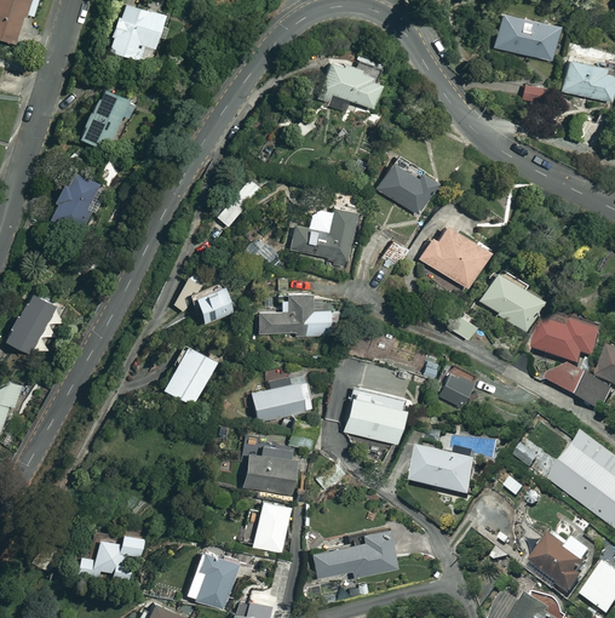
[(39,0),(0,0),(0,38),(15,43),(22,13),(35,17),(39,0)]
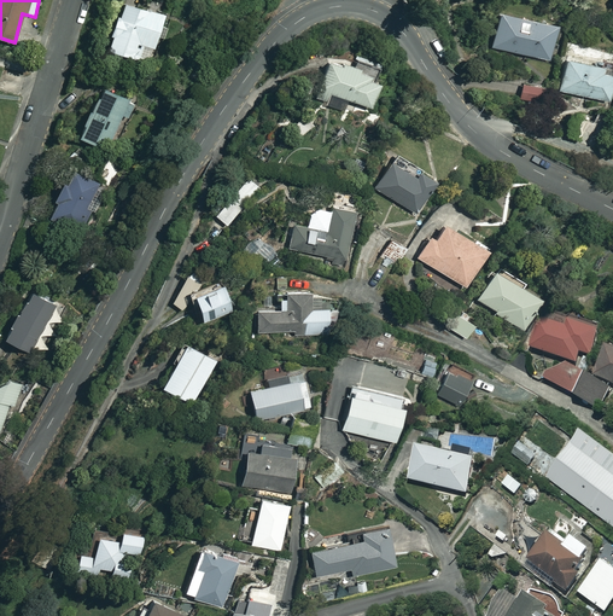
[(168,16),(118,3),(105,52),(142,62),(147,47),(158,51),(168,16)]
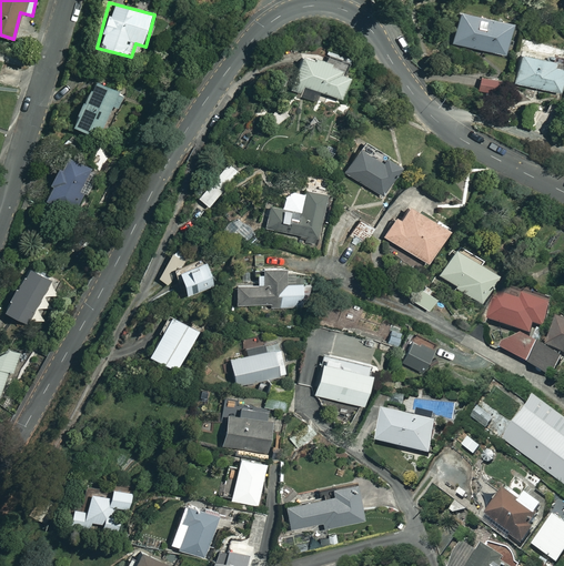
[(515,24),(461,13),(454,46),(509,57),(515,24)]
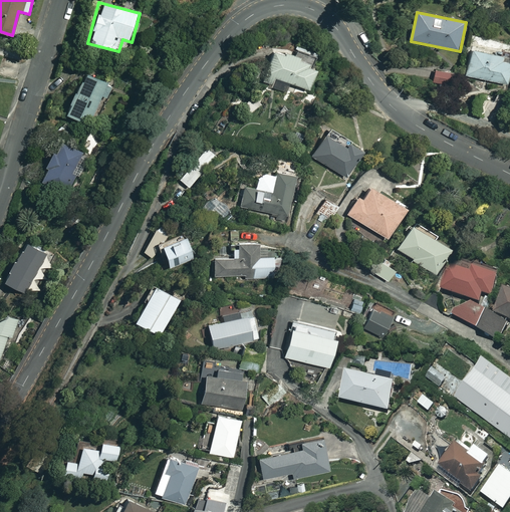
[(306,66),(307,64),(294,59),(296,54),(274,47),(262,81),(273,85),(275,78),(311,90),(318,70),(306,66)]
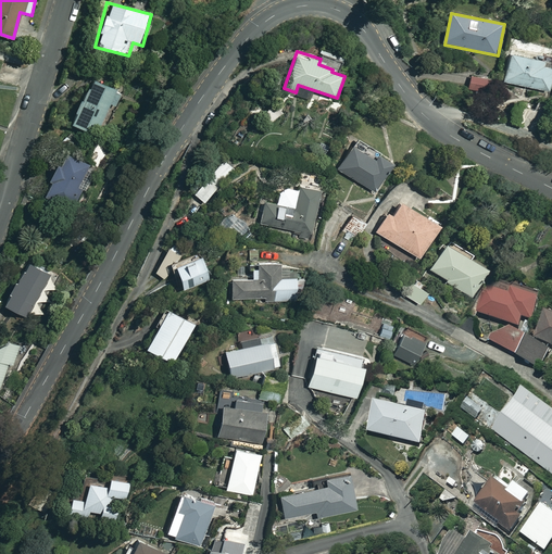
[(551,62),(510,54),(504,83),(551,92),(551,62)]
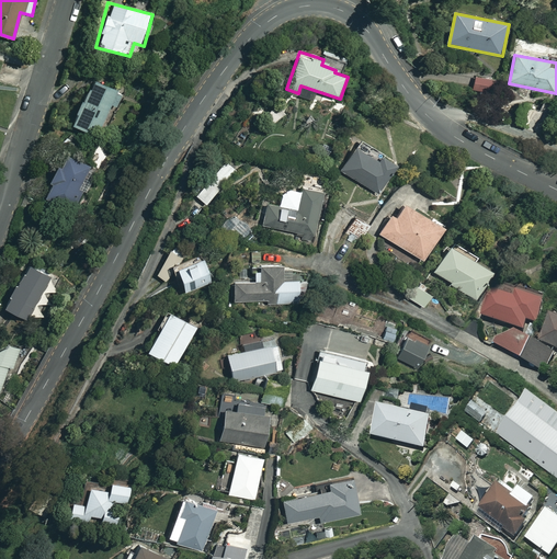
[(502,79),(478,73),(473,99),(498,103),(502,79)]
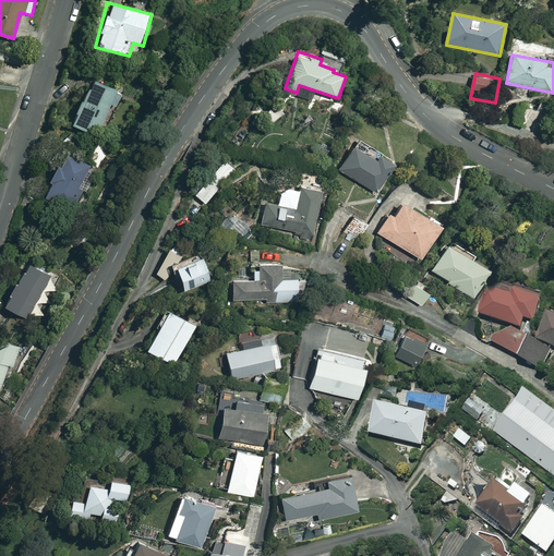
[(124,95),(89,79),(69,123),(98,136),(112,105),(119,108),(124,95)]
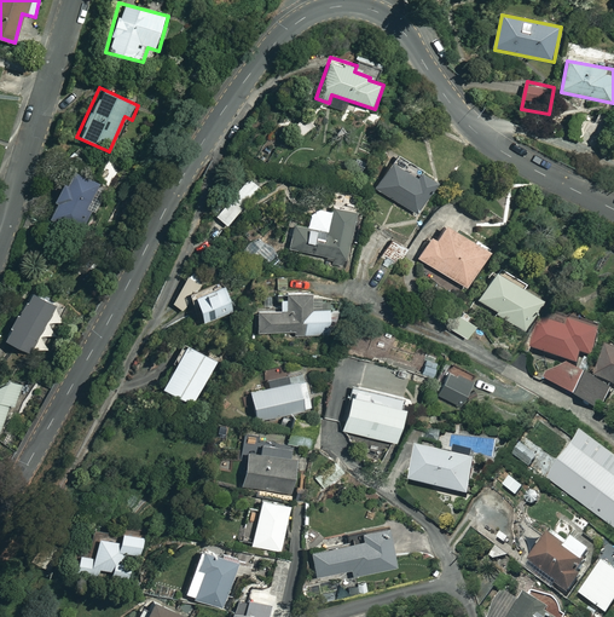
[(316,126),(305,115),(290,128),(301,140),(316,126)]
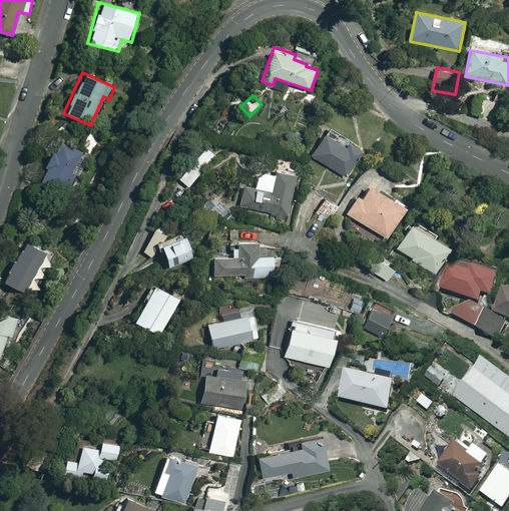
[(506,99),(496,95),(490,112),(501,116),(506,99)]
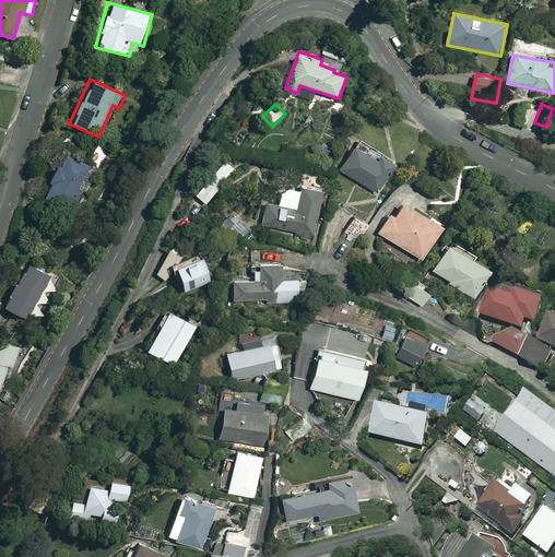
[(531,108),(516,105),(511,126),(527,128),(531,108)]
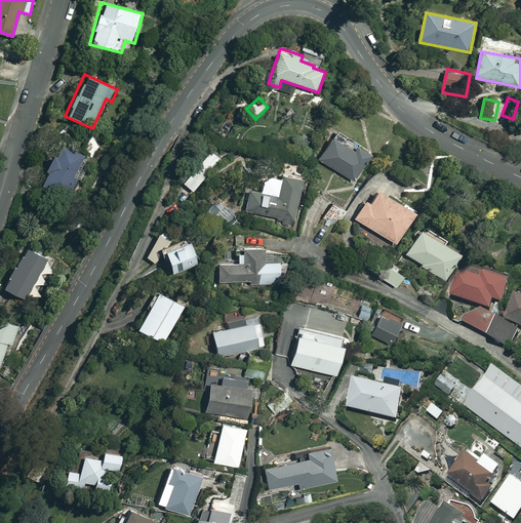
[(353,151),(332,138),(319,161),(355,182),(371,155),(356,146),(353,151)]
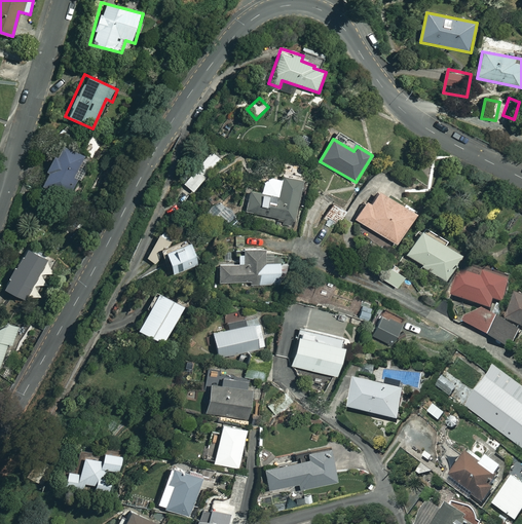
[(91,160),(61,145),(56,155),(51,154),(43,172),(46,174),(40,185),(71,200),(80,182),(84,183),(89,173),(85,171),(91,160)]
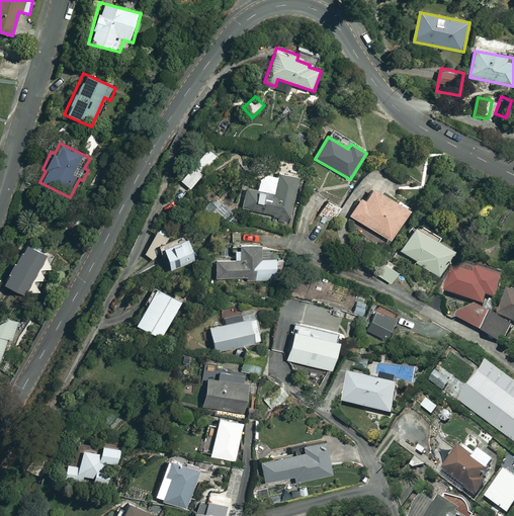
[(222,159),(209,149),(182,182),(194,191),(222,159)]
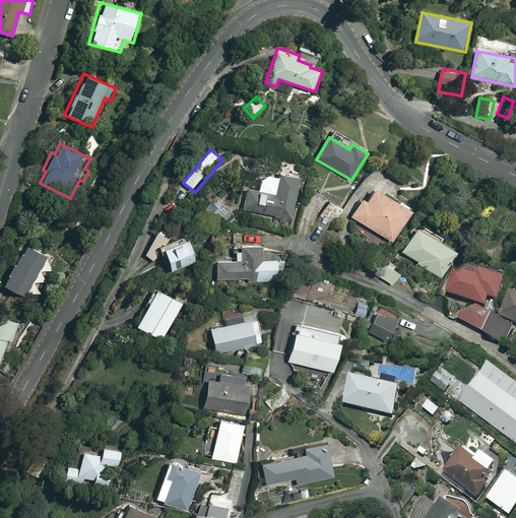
[(279,178),(261,175),(258,188),(247,186),(243,213),(291,220),(298,176),(280,173),(279,178)]
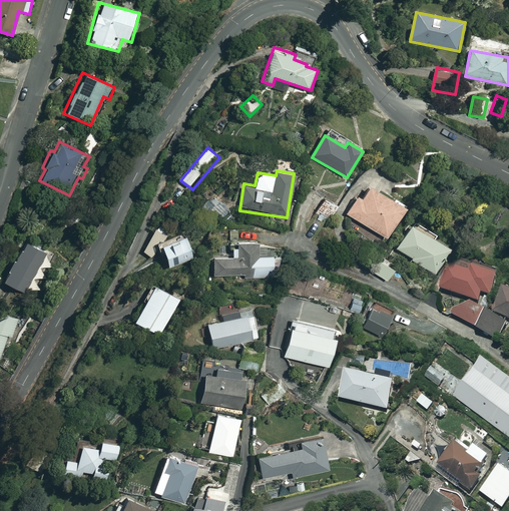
[(387,238),(407,205),(397,200),(396,202),(368,186),(361,198),(357,196),(346,214),(387,238)]
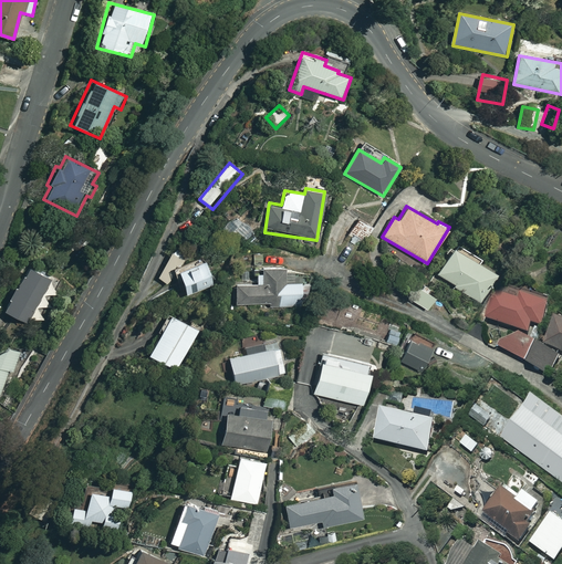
[(374,228),(360,220),(352,236),(365,243),(374,228)]
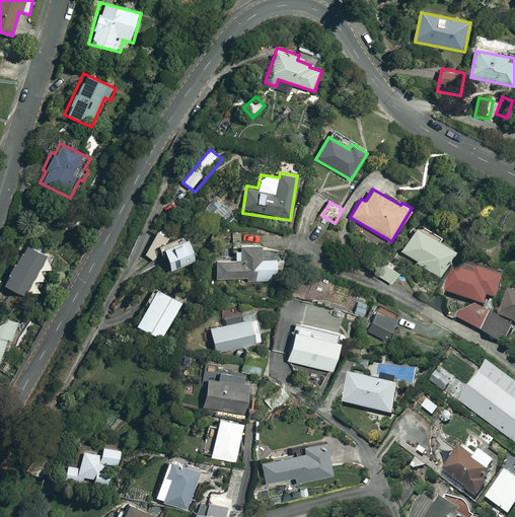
[(233,212),(222,204),(216,213),(227,221),(233,212)]
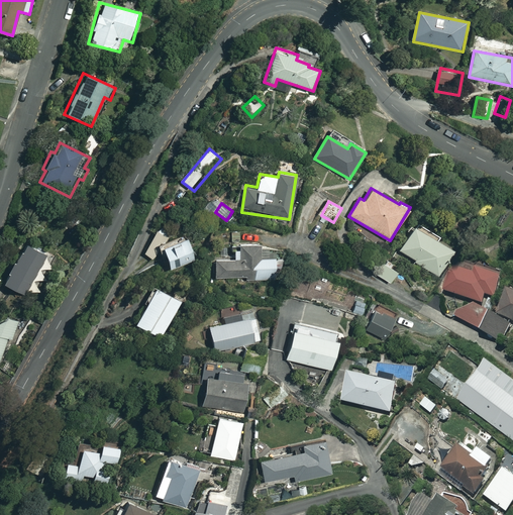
[(418,222),(399,250),(424,268),(422,271),(435,280),(452,252),(437,242),(440,237),(418,222)]
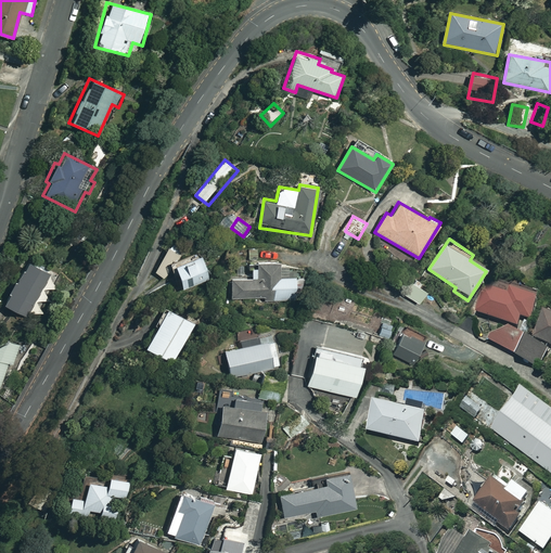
[(210,281),(202,256),(173,266),(181,291),(210,281)]
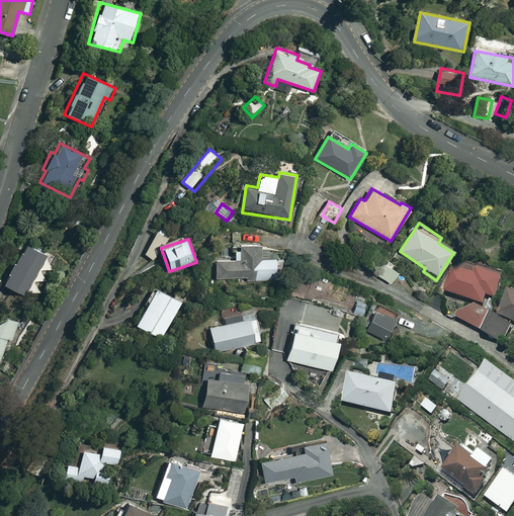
[(61,262),(22,244),(4,283),(43,301),(61,262)]
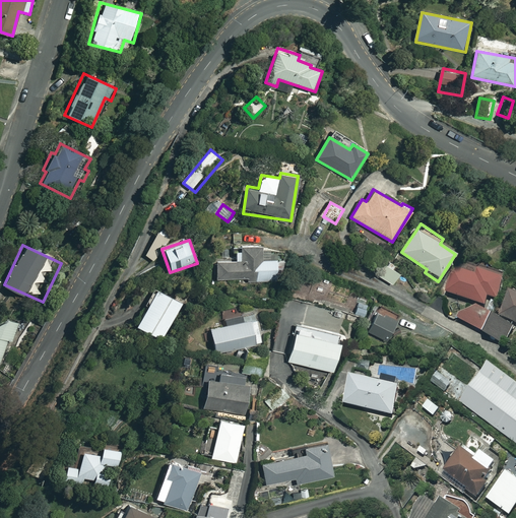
[(260,245),(240,246),(240,252),(236,252),(236,261),(216,262),(216,280),(249,279),(249,283),(278,283),(277,254),(270,254),(270,249),(260,249),(260,245)]
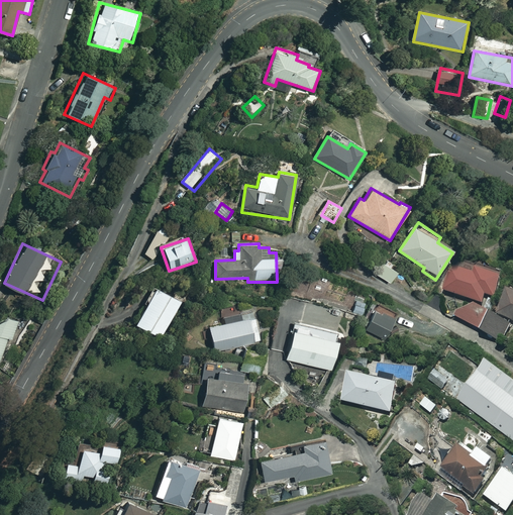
[(401,268),(383,258),(374,274),(392,284),(401,268)]
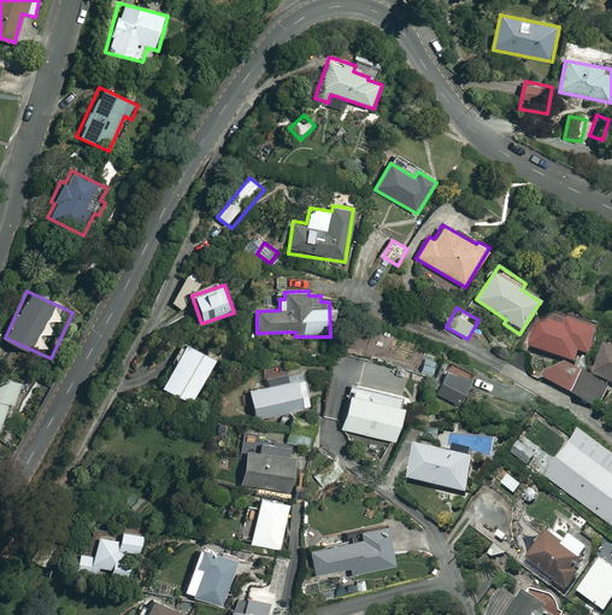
[(563,327),(542,321),(534,350),(580,364),(583,353),(595,357),(602,332),(565,320),(563,327)]
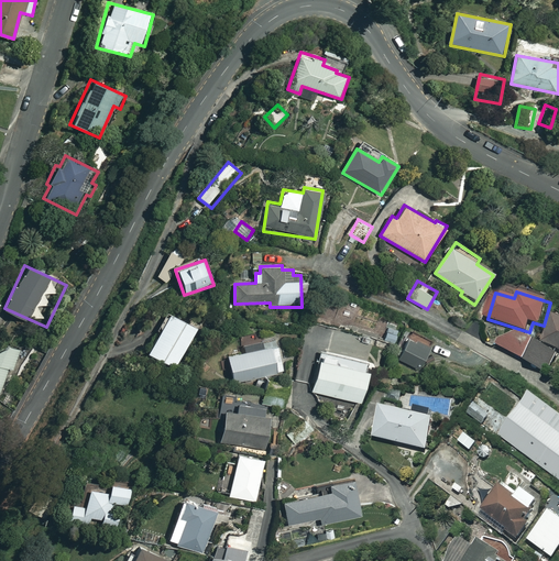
[(198,329),(167,312),(146,353),(178,369),(198,329)]
